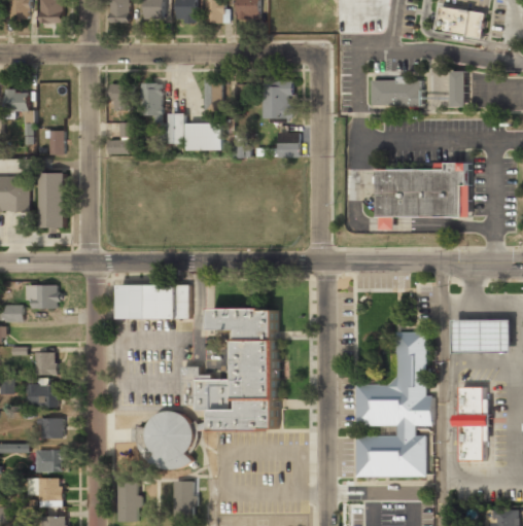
[(8,0),(8,19),(26,19),(26,0),(8,0)]
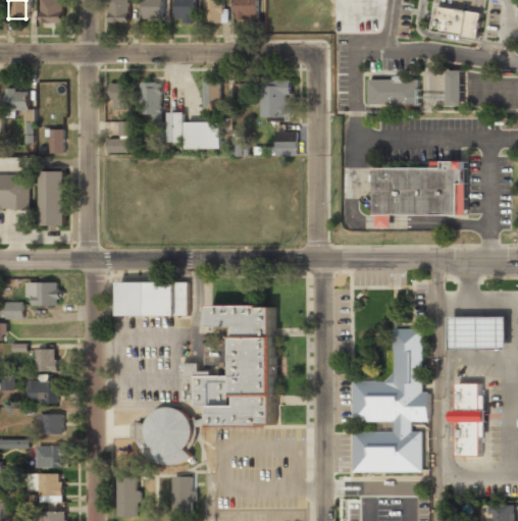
[(38,0),(38,22),(59,22),(59,0),(38,0)]
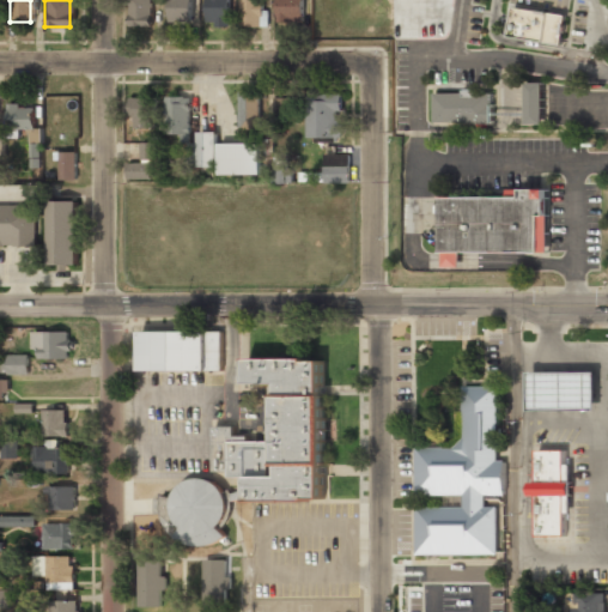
[(125,0),(125,26),(147,26),(147,0),(125,0)]
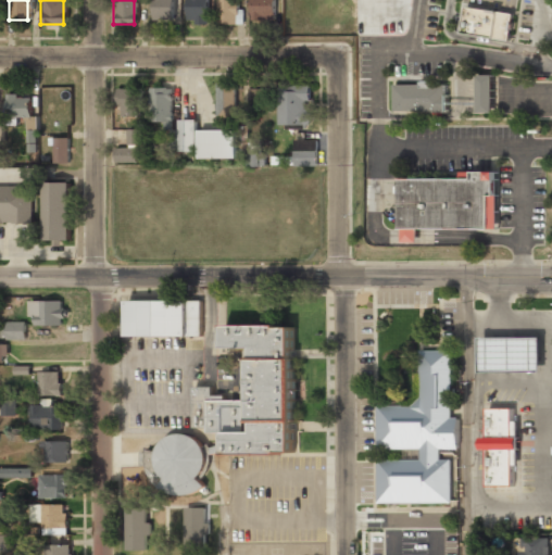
[(149,0),(149,20),(170,20),(170,0),(149,0)]
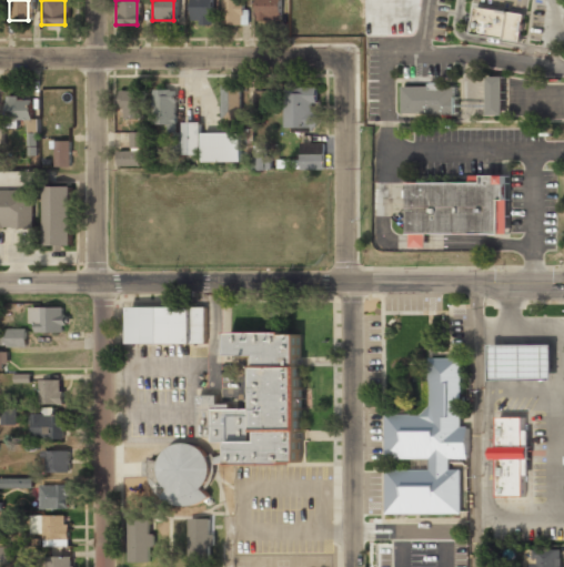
[(187,0),(187,24),(207,24),(207,0),(187,0)]
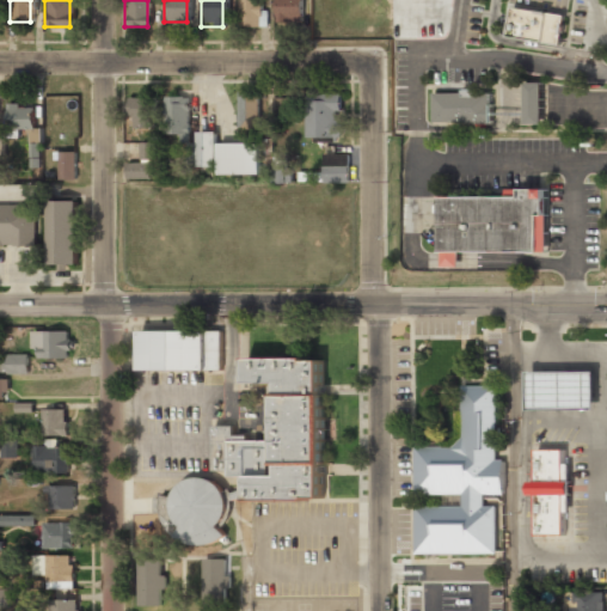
[(234,0),(234,26),(256,26),(256,0),(234,0)]
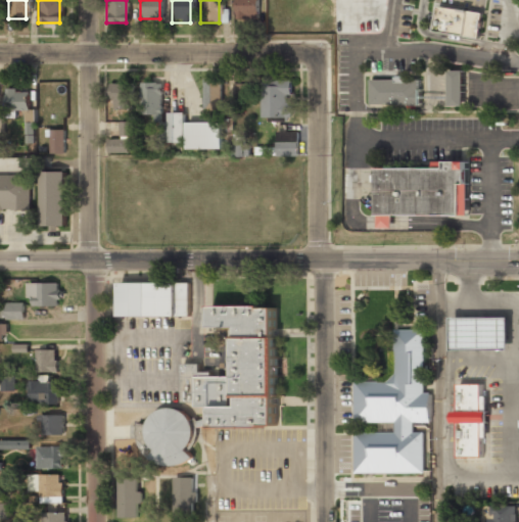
[(233,0),(233,18),(254,18),(254,0),(233,0)]
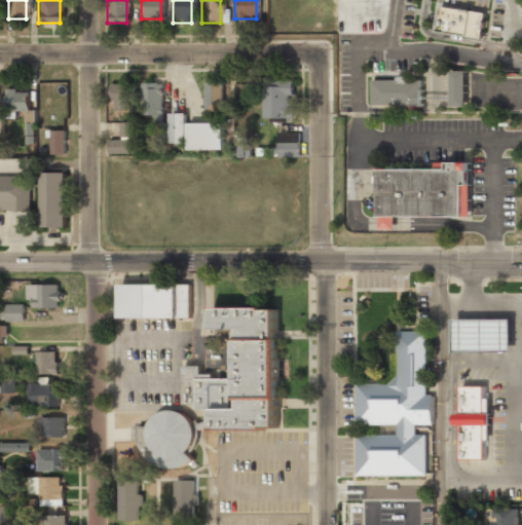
[(431,4),(426,33),(474,40),(478,12),(431,4)]
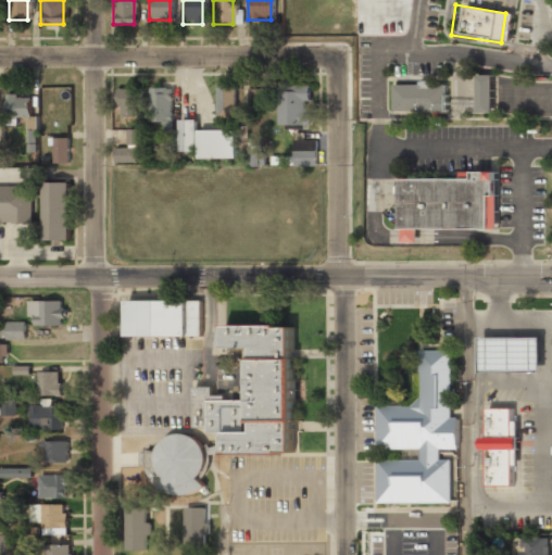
[(490,75),(473,75),(473,113),(490,113),(490,75)]
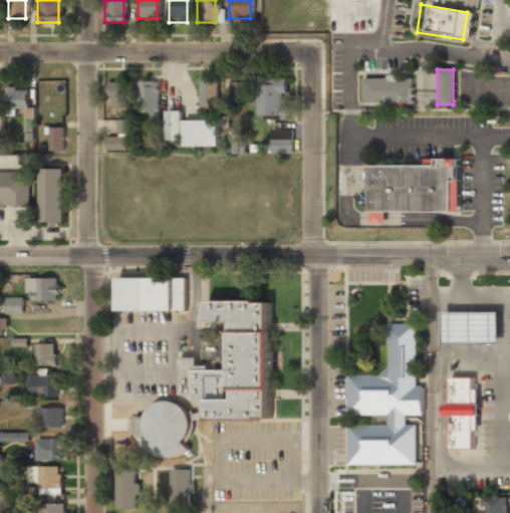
[(358,75),(358,102),(404,102),(405,76),(358,75)]
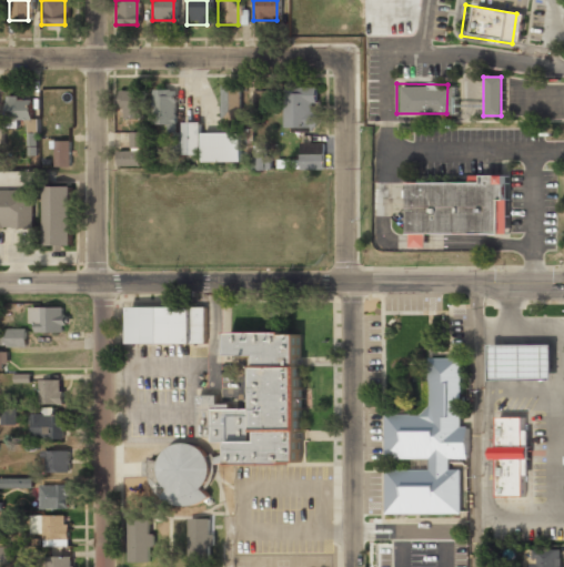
[(219,84),(219,122),(238,122),(238,84),(219,84)]
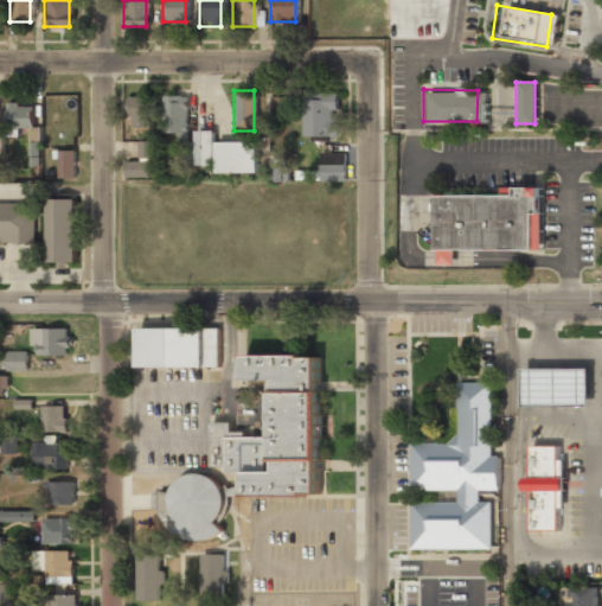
[(334,136),(334,94),(301,94),(301,136),(334,136)]
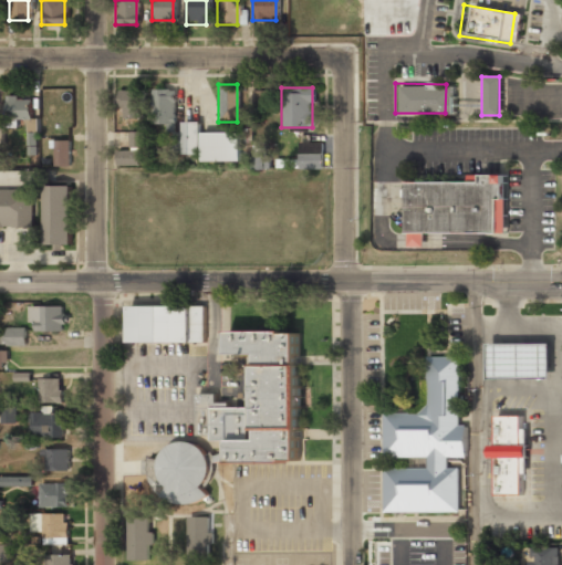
[(173,89),(151,89),(151,124),(164,124),(164,132),(173,132),(173,89)]
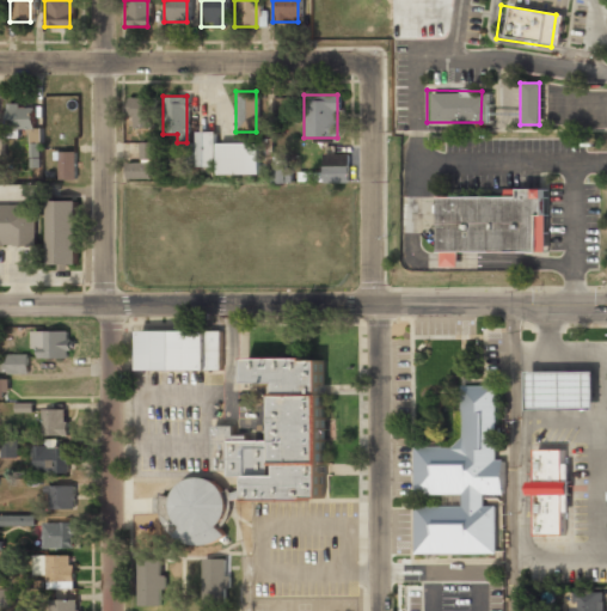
[(127,97),(127,128),(147,128),(147,97),(127,97)]
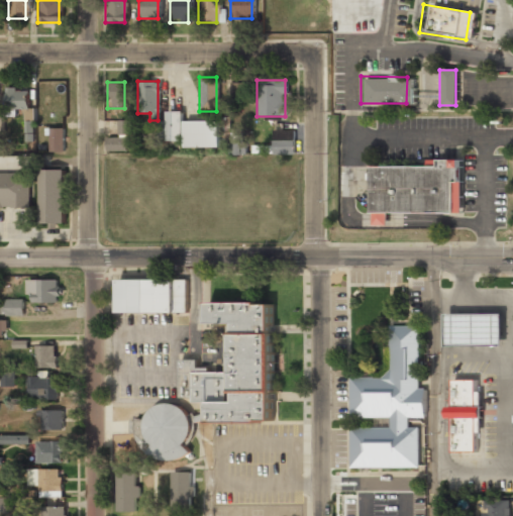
[(26,108),(26,89),(3,89),(3,108),(26,108)]
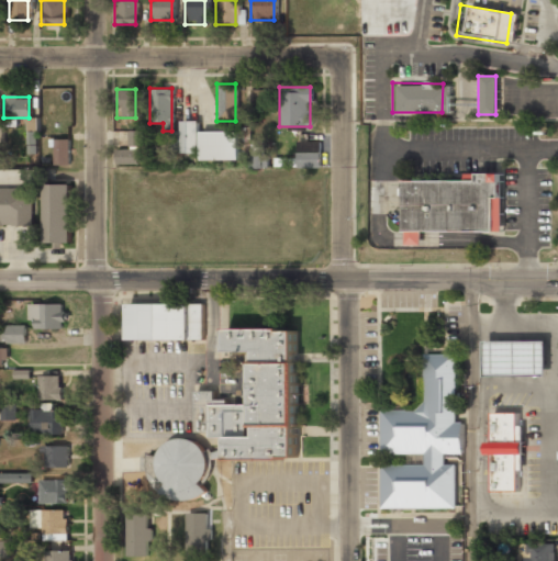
[(179,121),(179,153),(196,153),(196,121),(179,121)]
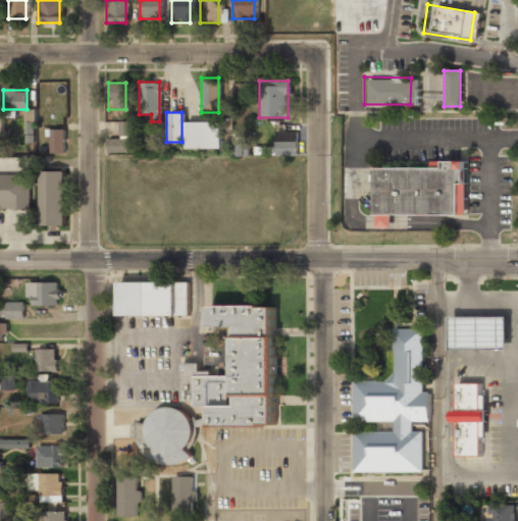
[(116,135),(128,135),(130,120),(116,120),(116,135)]
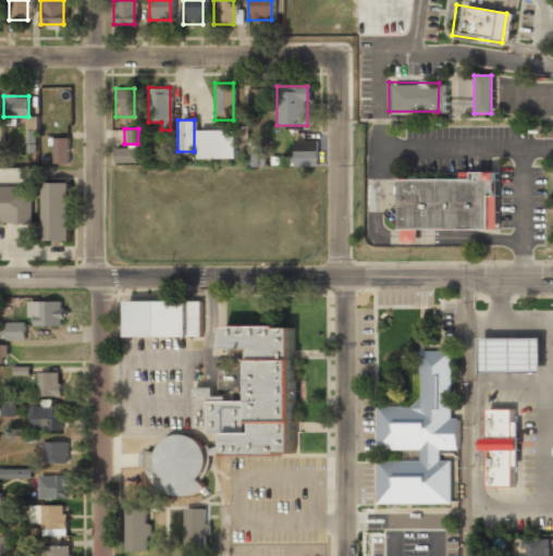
[(197,159),(233,159),(233,131),(197,131),(197,159)]
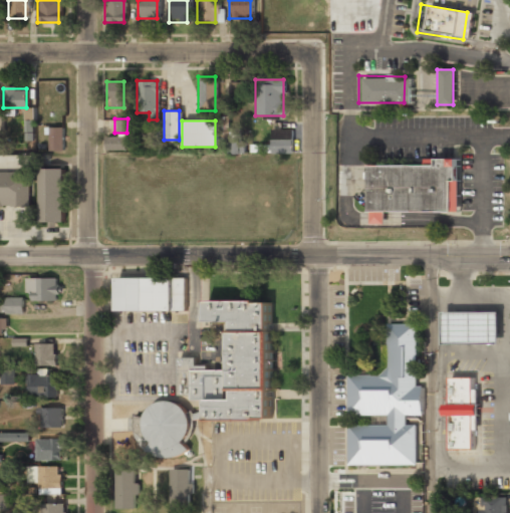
[(238,127),(228,127),(227,139),(238,139),(238,127)]
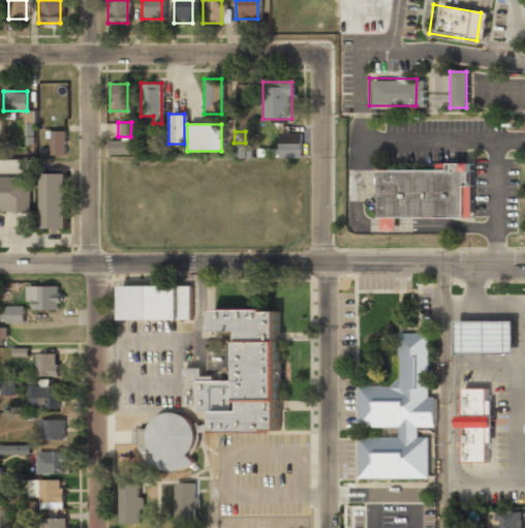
[(48,154),(60,154),(60,132),(48,132),(48,154)]
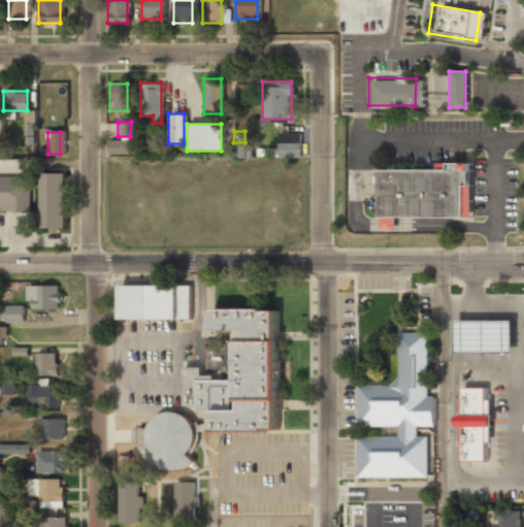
[(298,132),(276,132),(276,157),(297,157),(298,132)]
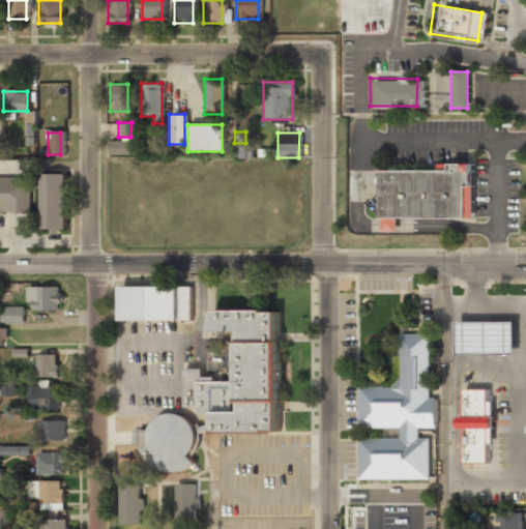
[(108,154),(126,154),(126,141),(108,141),(108,154)]
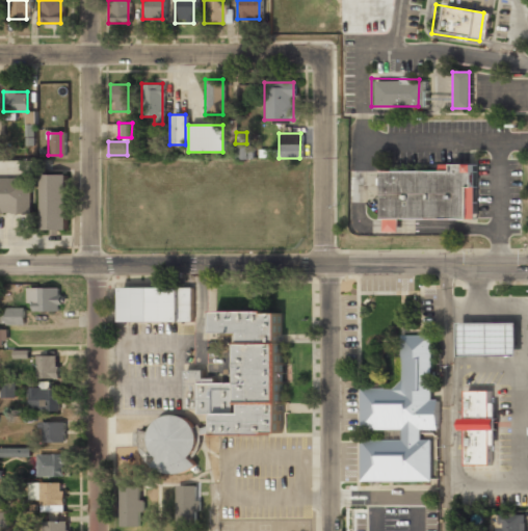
[(379,216),(379,169),(451,168),(451,163),(473,163),(474,216),(379,216)]
